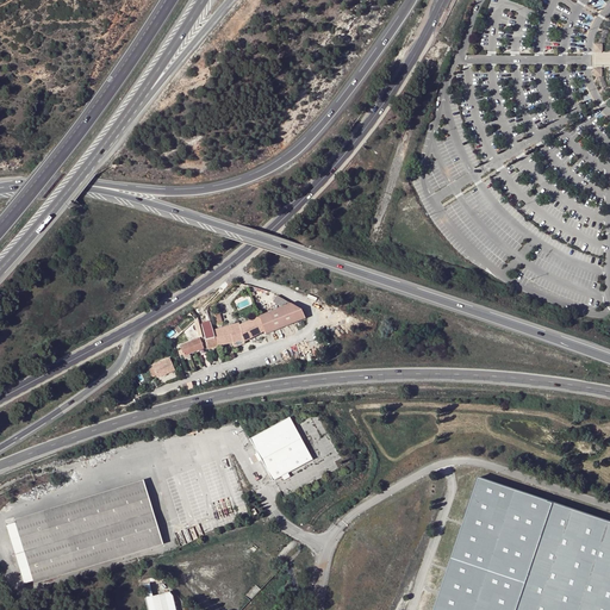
[(287,303),(277,296),(273,302),(280,306),(287,303)]
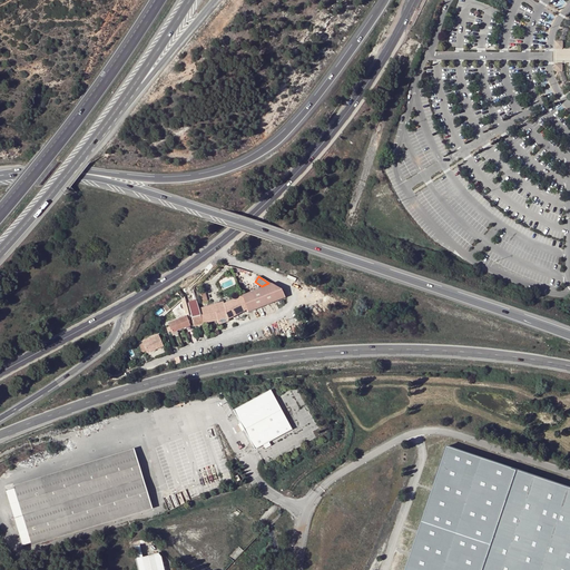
[(242,295),(247,311),(248,313),(285,298),(282,291),(271,284),(245,294),(243,295),(242,295)]
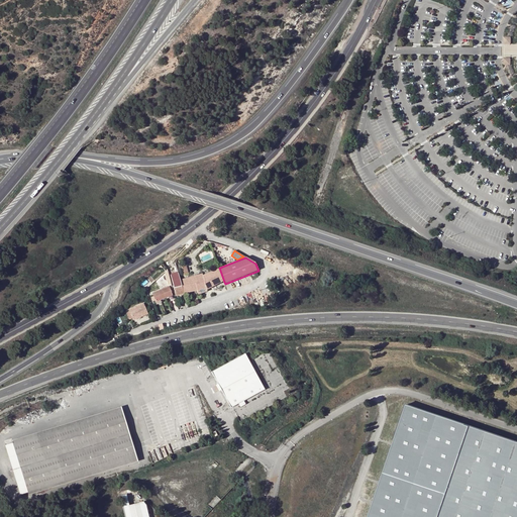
[(199,295),(207,292),(207,289),(224,282),(219,268),(203,276),(202,274),(180,280),(184,294),(197,290),(199,295)]
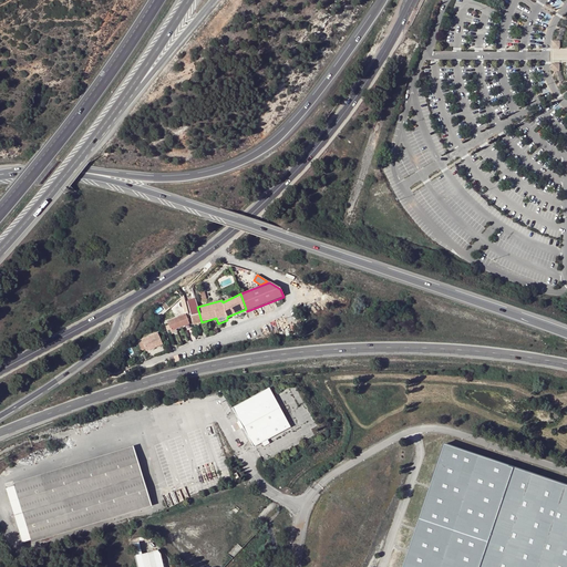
[(202,322),(197,307),(192,309),(193,316),(191,316),(193,325),(202,322)]
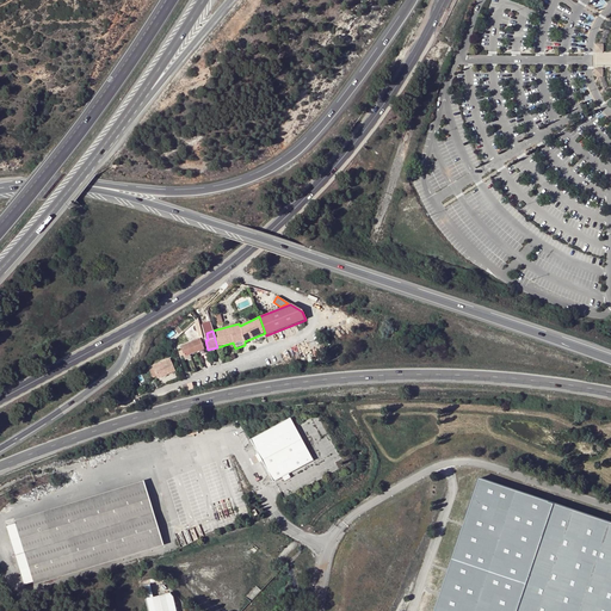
[(201,339),(180,346),(185,360),(191,358),(190,356),(204,350),(201,339)]
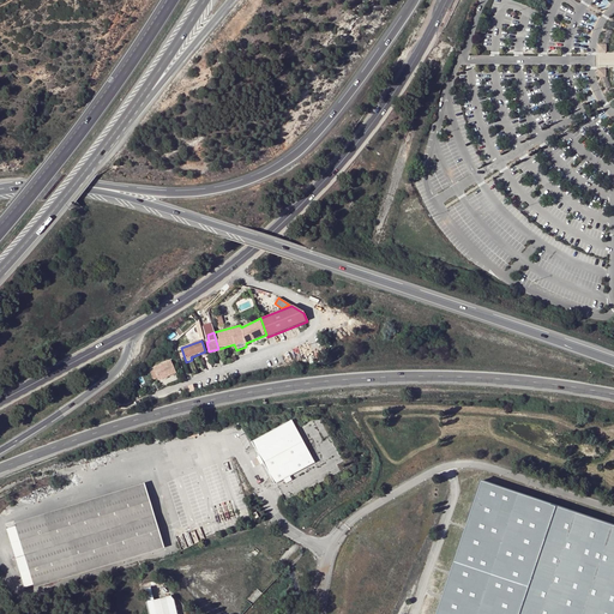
[(160,372),(163,381),(166,380),(164,378),(175,374),(173,366),(162,369),(162,371),(160,372)]
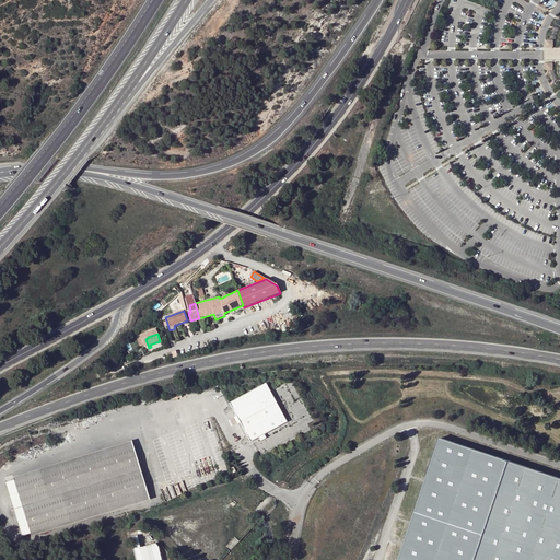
[(288,420),(266,381),(230,400),(251,440),(258,436),(264,433),(288,420)]
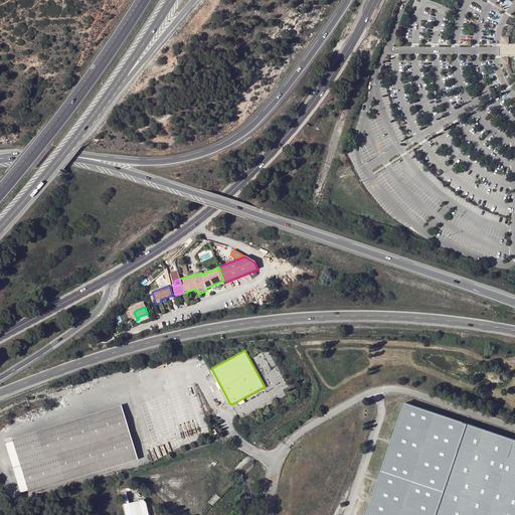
[(514,514),(514,441),(467,425),(403,403),(365,514),(514,514)]
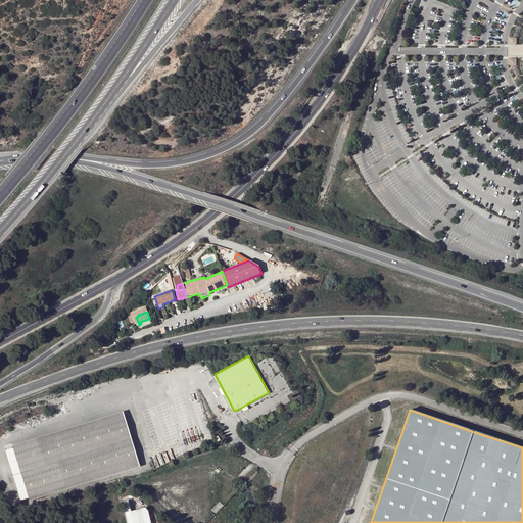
[(124,414),(12,447),(29,497),(138,464),(124,414)]
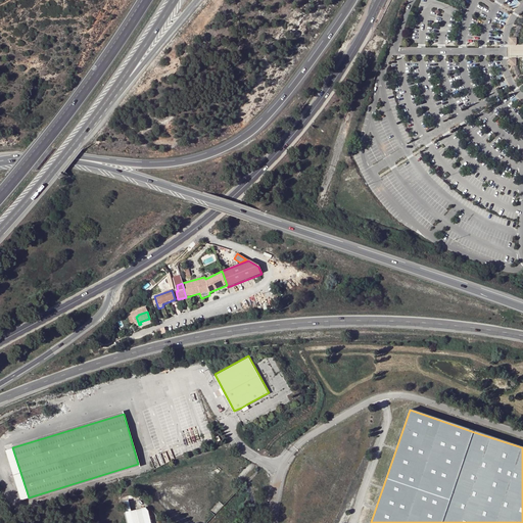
[(29,497),(12,447),(5,449),(20,500),(29,497)]
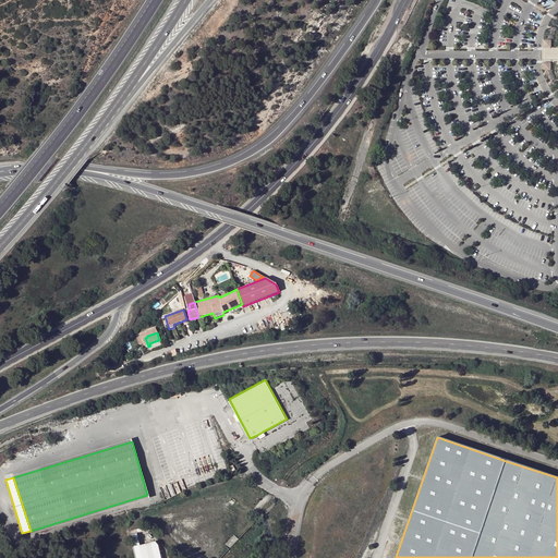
[(137,535),(131,536),(135,557),(143,557),(141,546),(137,535)]
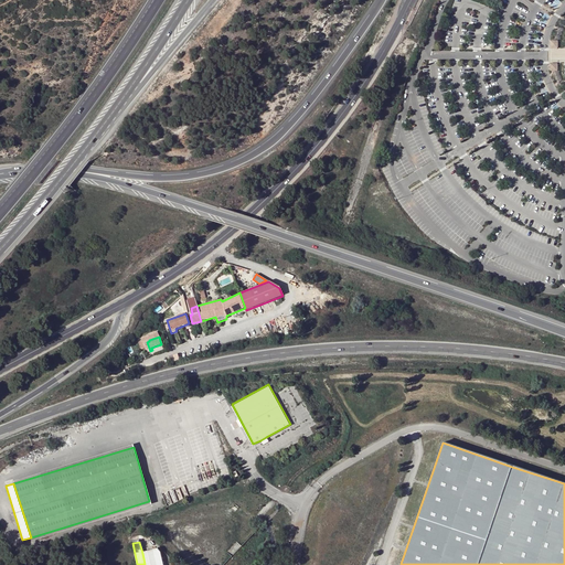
[(158,548),(142,553),(145,564),(164,564),(161,552),(158,548)]
